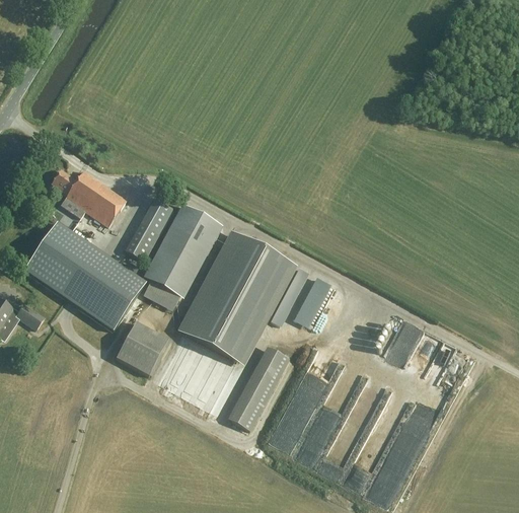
[(65,195),(108,225),(127,198),(83,168),(77,178),(61,167),(52,180),(68,192),(65,195)]
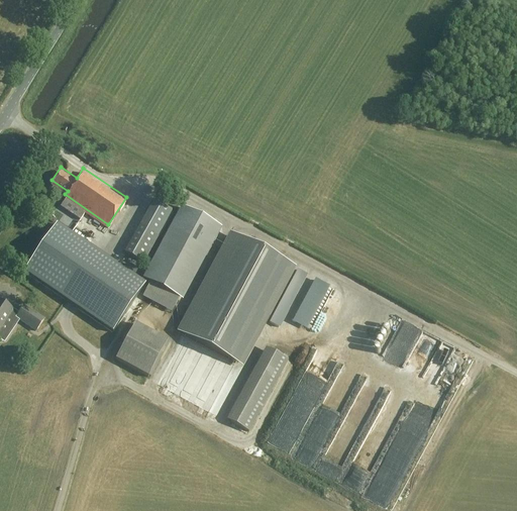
[(153,197),(124,248),(142,259),(172,207),(153,197)]
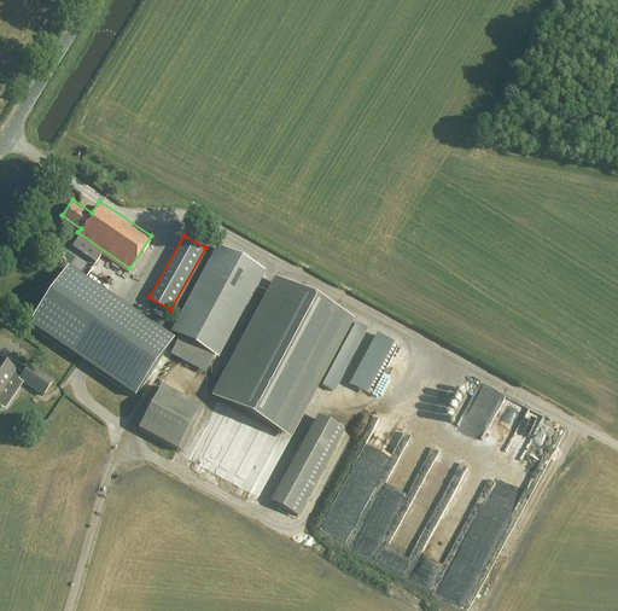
[(172,329),(200,343),(219,354),(264,268),(217,243),(172,329)]
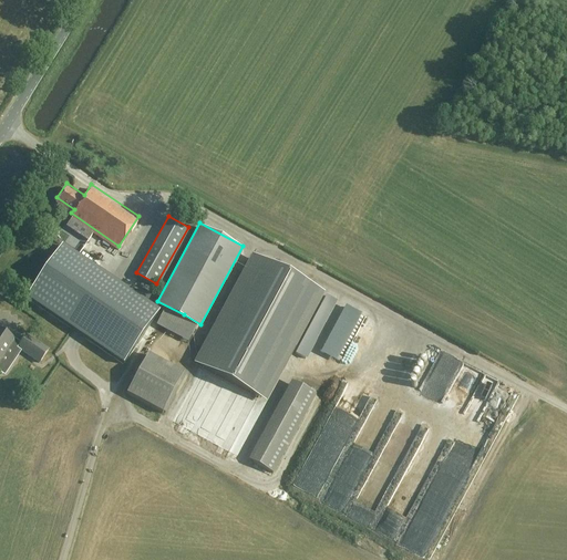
[(163,308),(65,241),(31,291),(129,358),(163,308)]
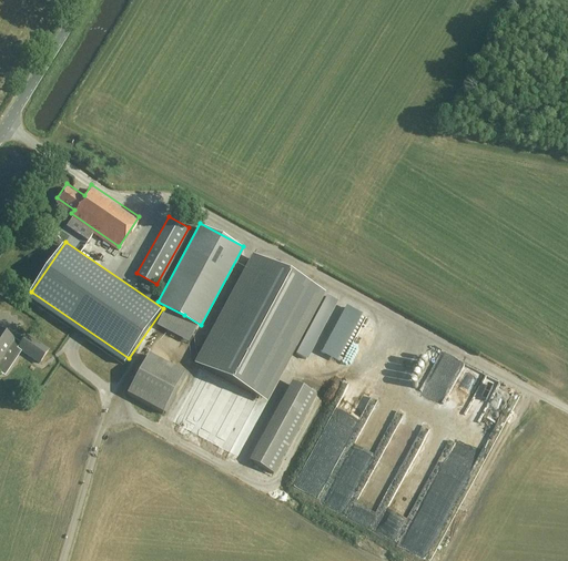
[(203,363),(259,393),(316,285),(261,255),(203,363)]
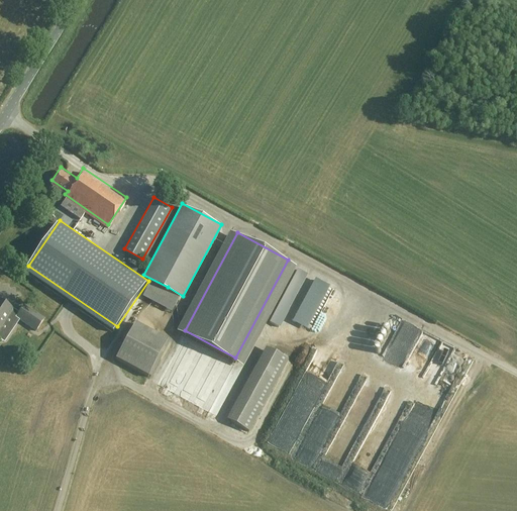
[(320,287),(325,276),(311,270),(306,281),(320,287)]
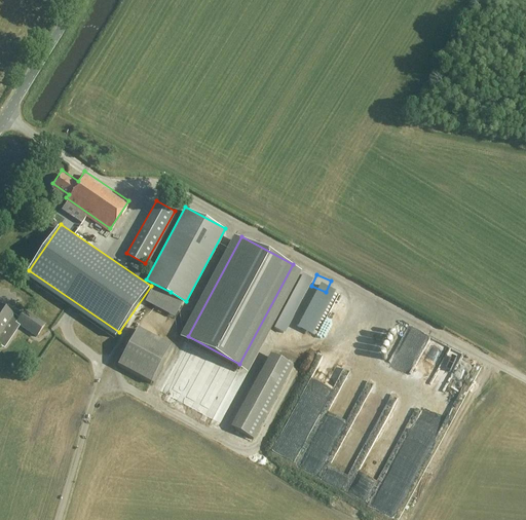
[(0,330),(13,311),(0,301),(0,330)]
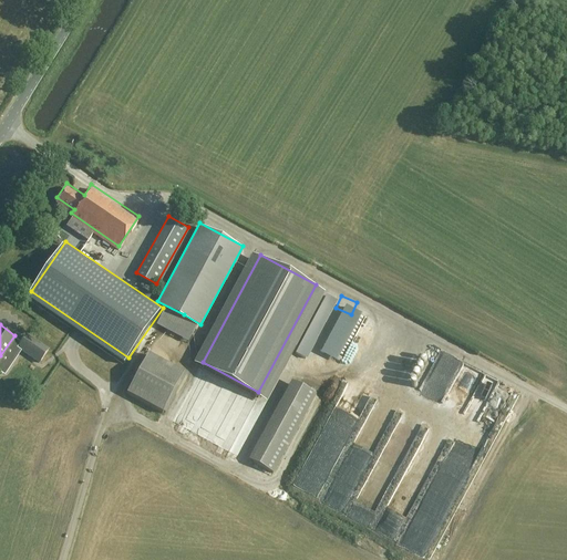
[(49,345),(27,331),(19,343),(40,358),(49,345)]
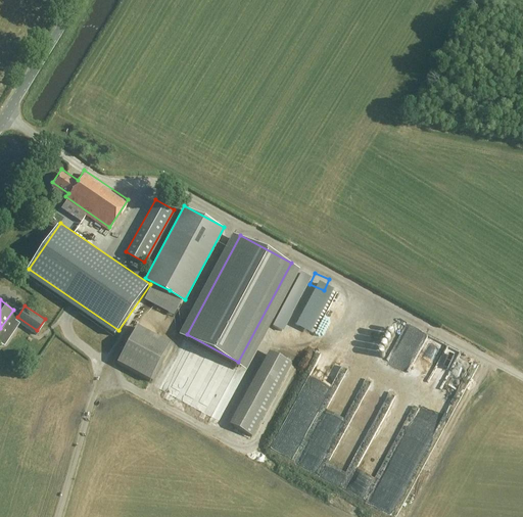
[(423,382),(444,337),(403,317),(396,331),(398,332),(396,337),(405,341),(403,344),(412,348),(400,371),(423,382)]
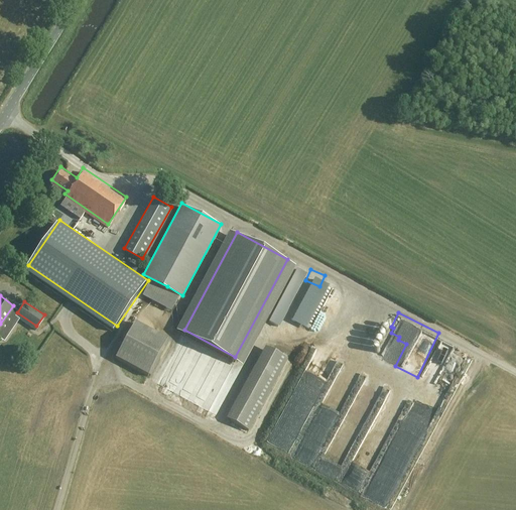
[(135,319),(115,354),(163,381),(183,345),(135,319)]
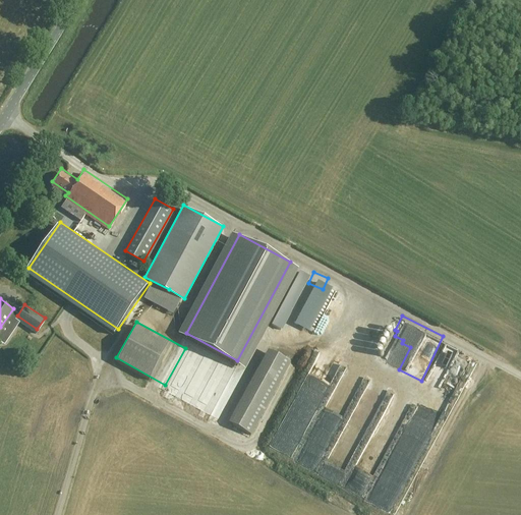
[(272,348),(231,420),(249,431),(290,358),(272,348)]
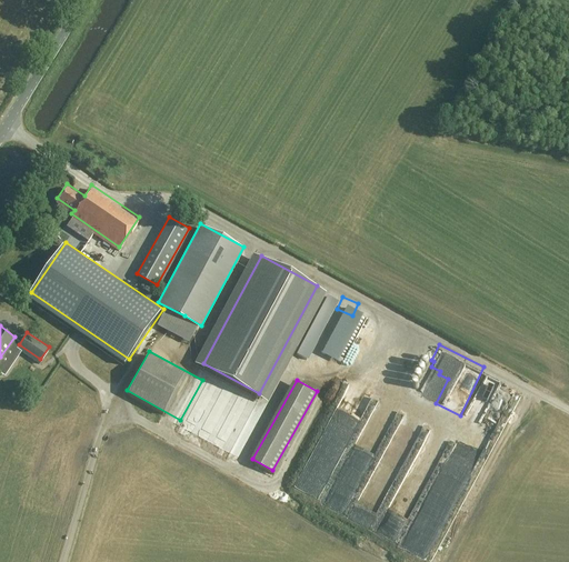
[(230,385),(222,382),(213,381),(206,383),(199,389),(195,397),(193,404),(195,412),(199,420),(207,424),(215,427),(222,425),(230,422),(236,415),(239,408),(238,400),(236,392),(230,385)]
